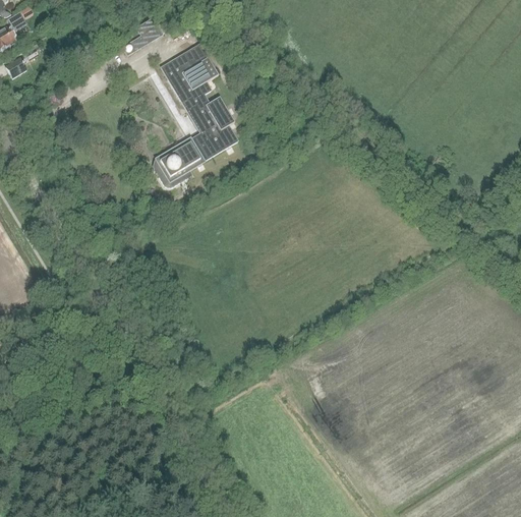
[(0,0),(0,15),(2,14),(6,16),(11,13),(8,11),(5,10),(4,9),(5,8),(5,6),(5,5),(4,2),(2,0),(0,0)]
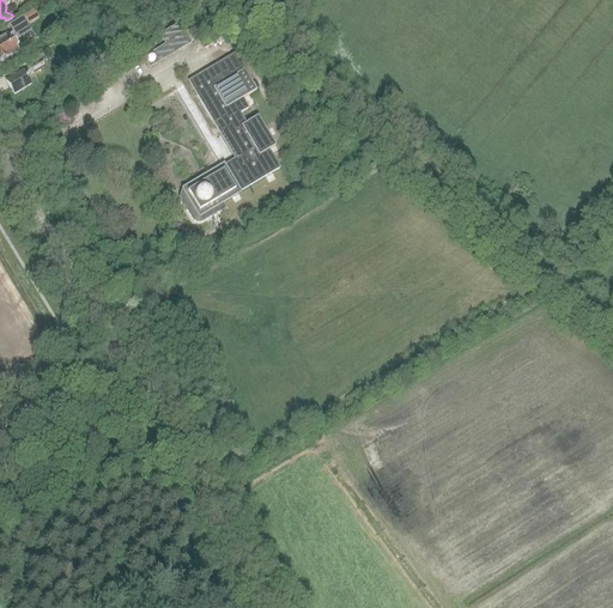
[(12,38),(30,28),(22,13),(7,22),(12,30),(7,32),(7,31),(0,36),(0,56),(7,53),(7,52),(17,46),(12,38)]
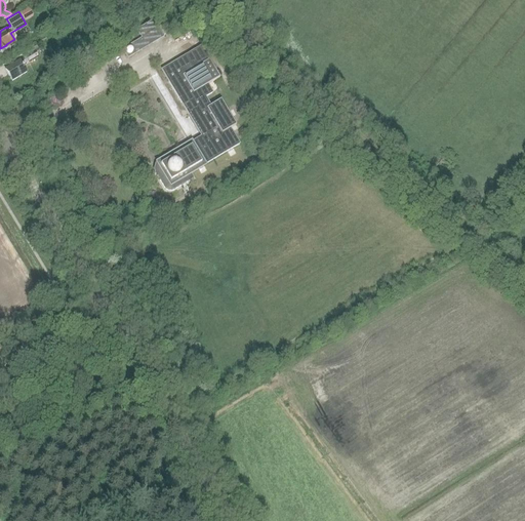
[(160,24),(155,16),(138,26),(143,34),(122,46),(128,55),(164,34),(163,33),(167,31),(162,23),(160,24)]
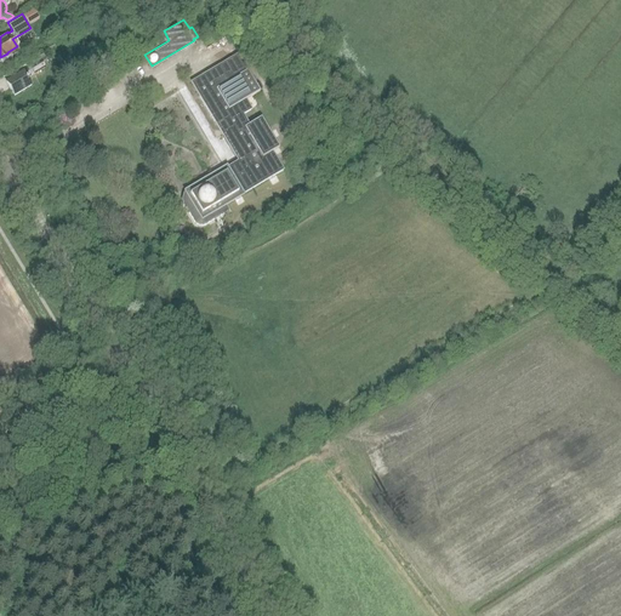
[(206,30),(200,20),(195,22),(201,33),(206,30)]
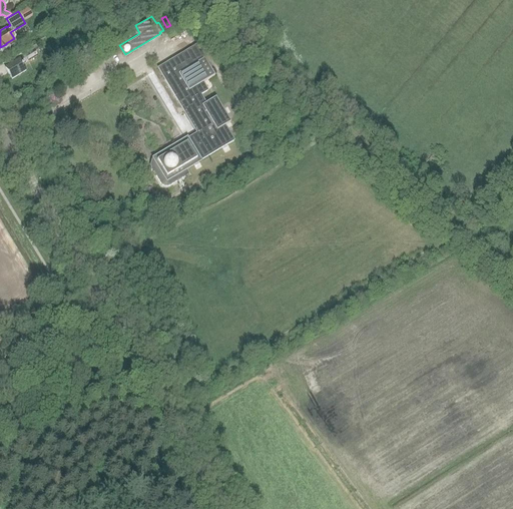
[(187,134),(152,155),(150,162),(160,180),(167,183),(187,171),(185,168),(202,158),(201,157),(234,138),(225,122),(230,119),(215,95),(205,101),(200,92),(209,87),(203,78),(213,72),(196,43),(158,65),(196,130),(187,135),(187,134)]
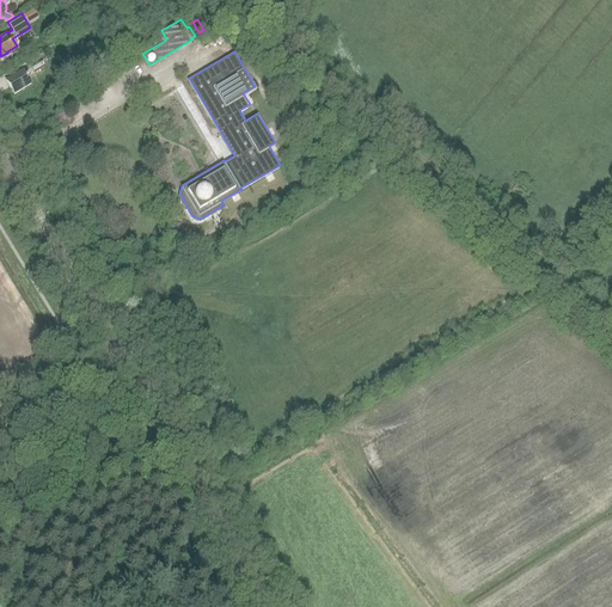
[(25,63),(30,69),(43,61),(40,55),(25,63)]
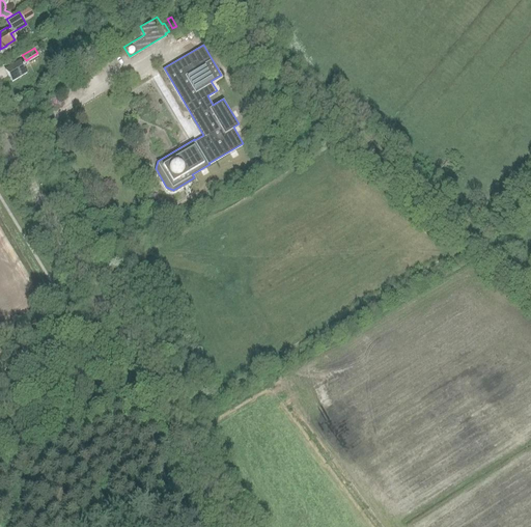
[(26,66),(21,58),(20,58),(5,67),(12,79),(27,70),(26,66)]
